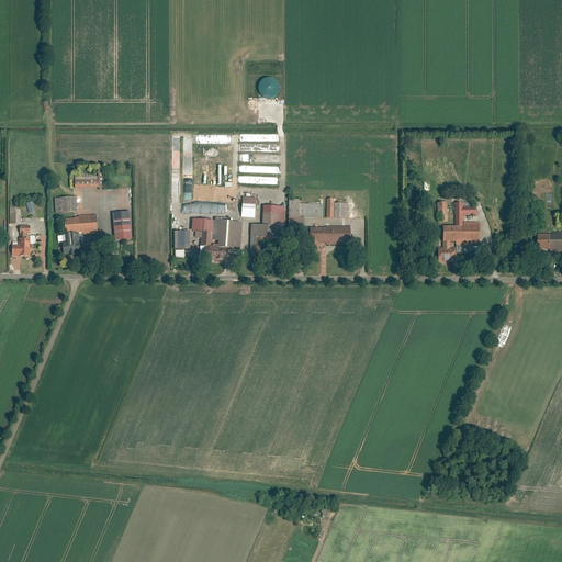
[(266,101),(282,93),(274,77),(258,86),(266,101)]
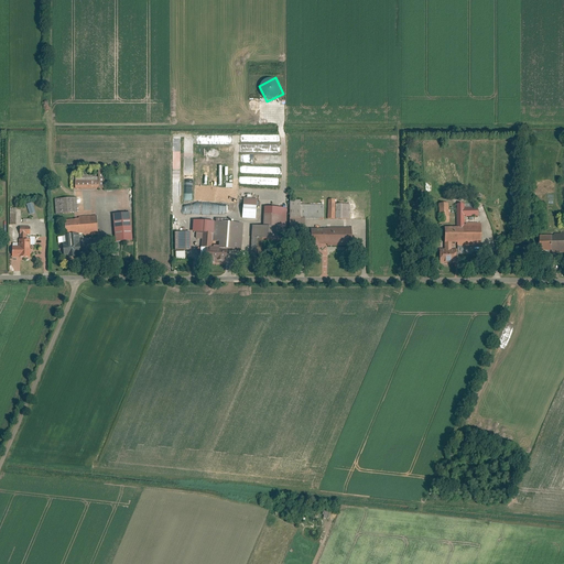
[(99,176),(76,177),(77,188),(99,188),(99,176)]
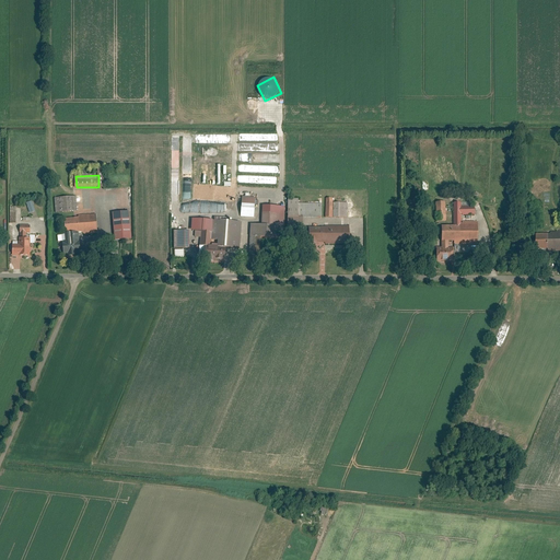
[(208,199),(223,200),(223,191),(218,190),(218,194),(208,194),(208,199)]
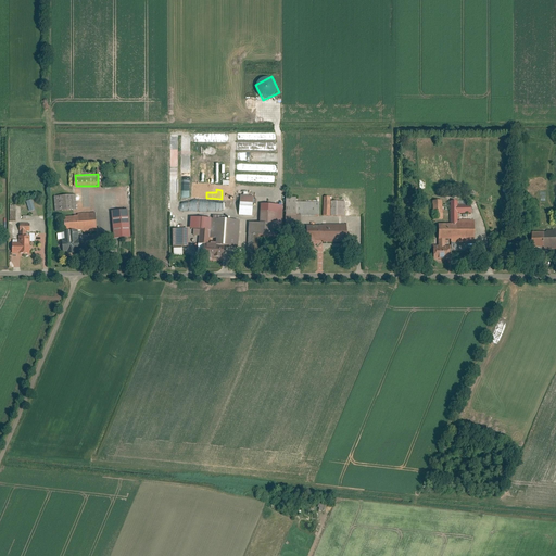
[(76,194),(55,197),(55,212),(77,210),(76,194)]
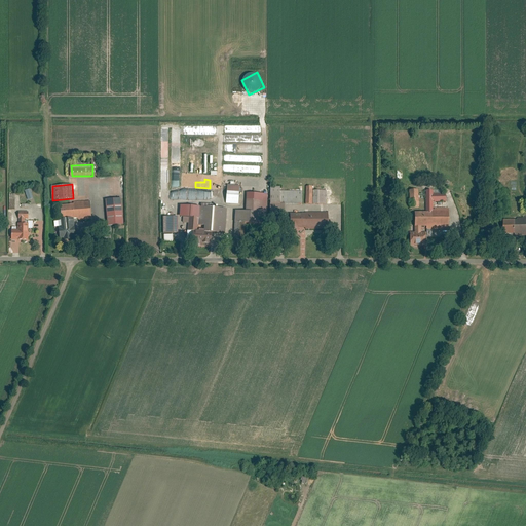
[(239,185),(228,185),(227,202),(239,203),(239,185)]
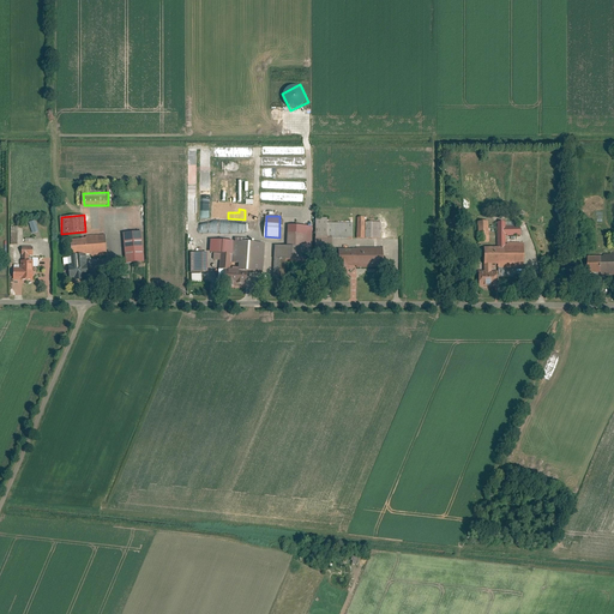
[(329,222),(329,218),(318,218),(317,238),(327,238),(329,222)]
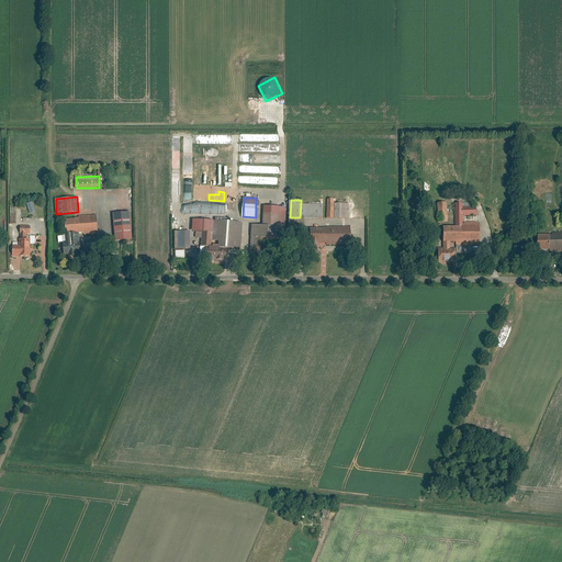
[(33,201),(27,203),(31,213),(37,211),(33,201)]
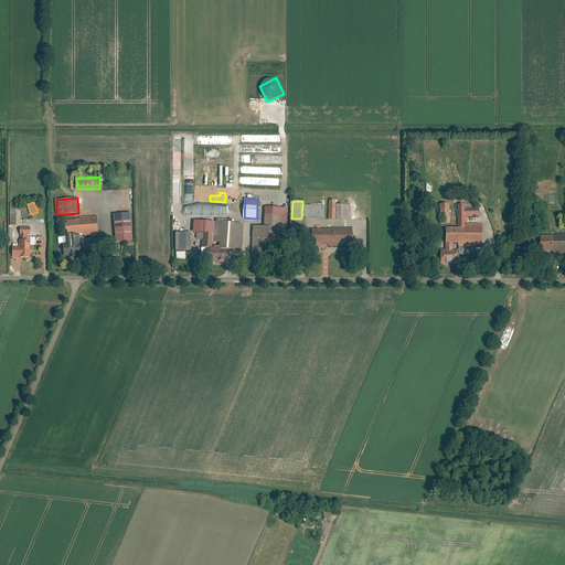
[(467,202),(460,202),(460,226),(448,226),(448,251),(455,251),(455,244),(482,244),(482,223),(467,223),(467,213),(481,213),(481,206),(467,206),(467,202)]
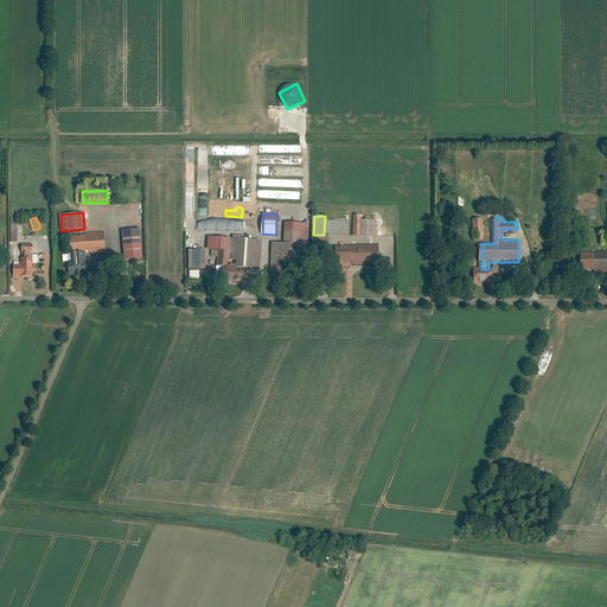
[(484,218),(474,219),(474,240),(485,240),(484,218)]
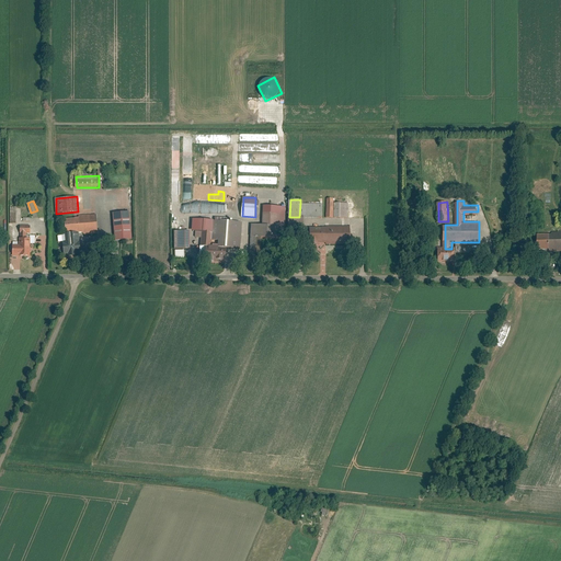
[(321,218),(322,204),(300,203),(299,217),(305,217),(321,218)]
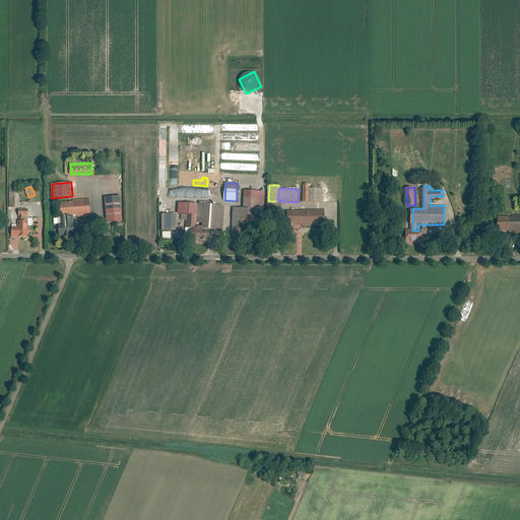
[(322,201),(323,188),(311,188),(310,201),(322,201)]
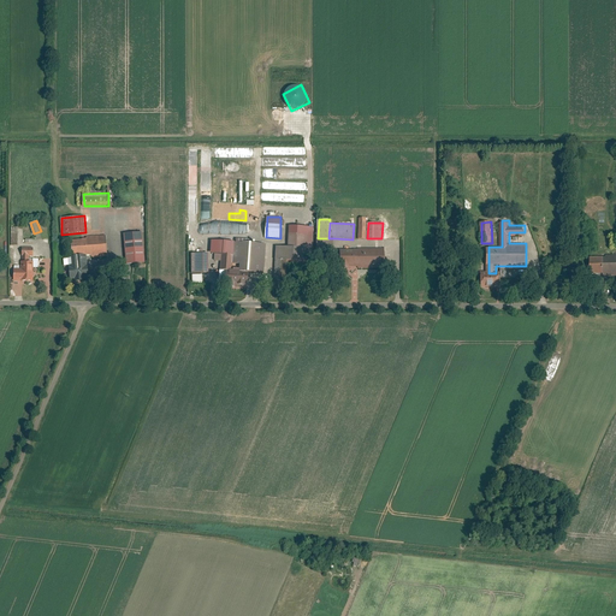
[(314,241),(314,227),(291,226),(291,247),(282,247),(280,260),(307,261),(308,241),(314,241)]
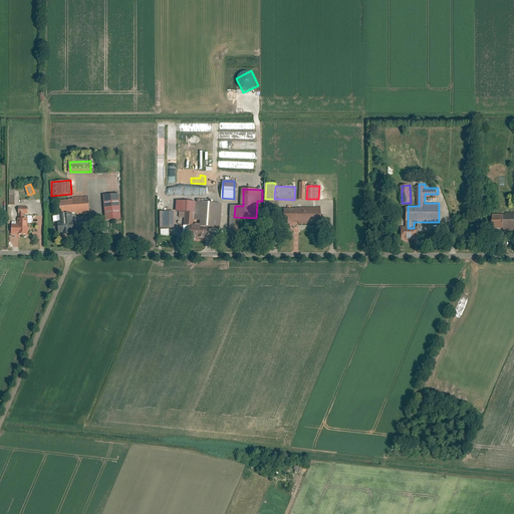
[(119,194),(104,195),(107,220),(121,219),(119,194)]
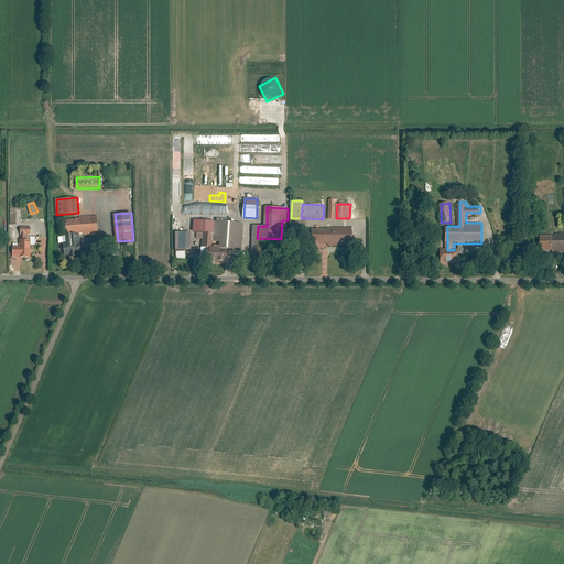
[(99,234),(98,216),(79,218),(80,219),(67,220),(68,235),(86,232),(86,236),(99,234)]
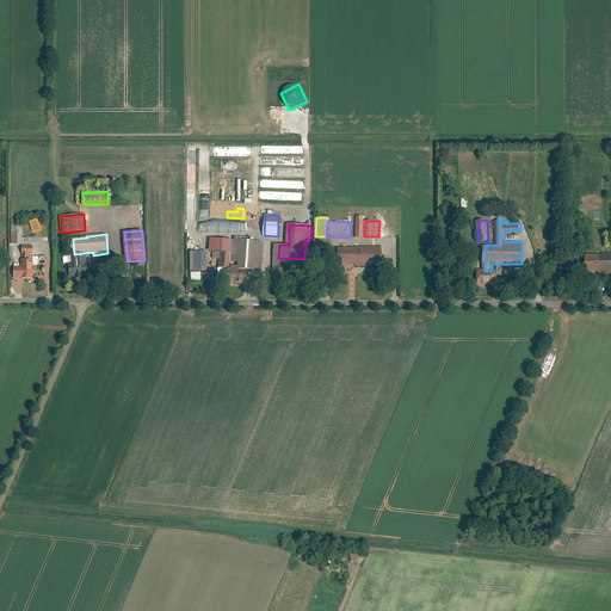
[(326,236),(315,236),(314,250),(332,250),(332,236),(326,236)]
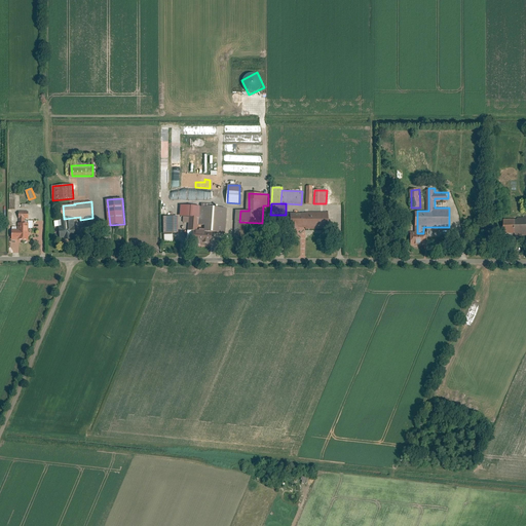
[(200,208),(191,207),(190,209),(190,224),(189,231),(196,231),(199,231),(200,208)]
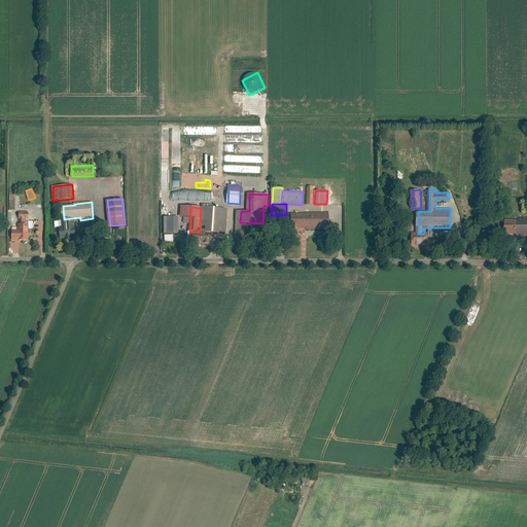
[(207,225),(207,233),(214,233),(225,233),(227,209),(202,208),(201,225),(207,225)]
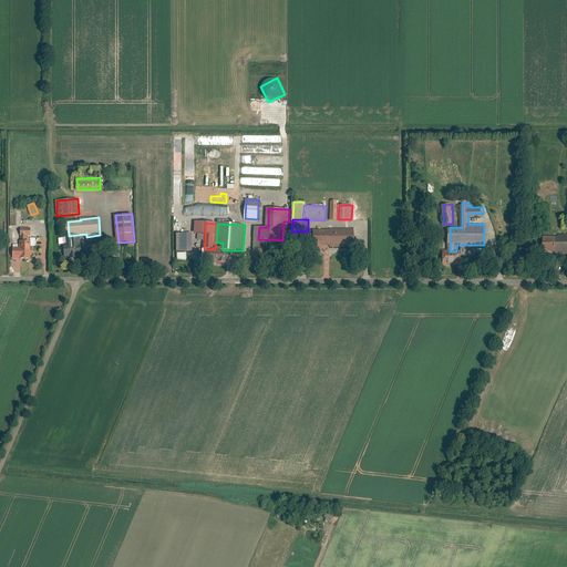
[(315,228),(315,246),(353,246),(353,229),(315,228)]
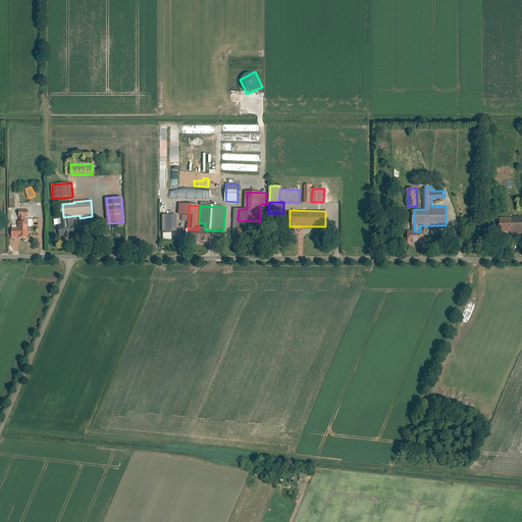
[(516,218),(503,218),(503,232),(521,232),(521,214),(516,215),(516,218)]
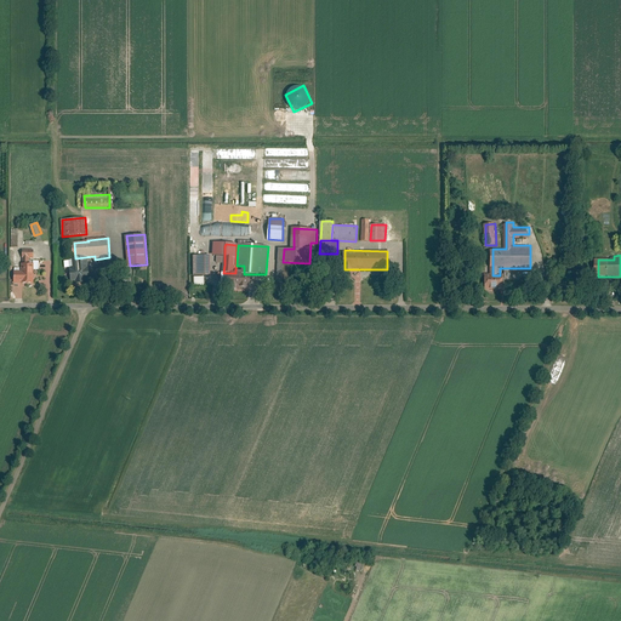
[(210,256),(195,256),(194,275),(210,275),(210,256)]
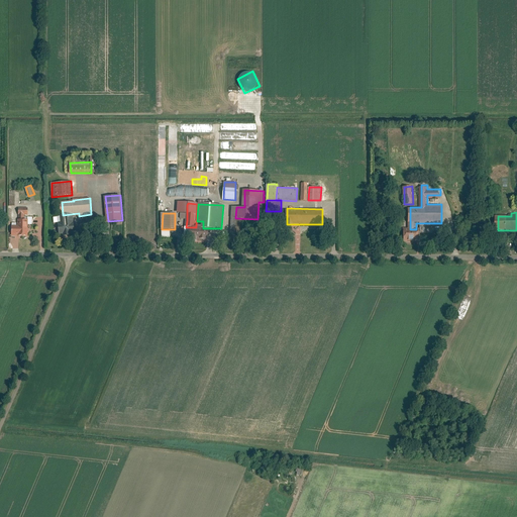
[(74,214),(59,216),(61,234),(65,234),(66,235),(73,234),(73,233),(76,233),(74,214)]
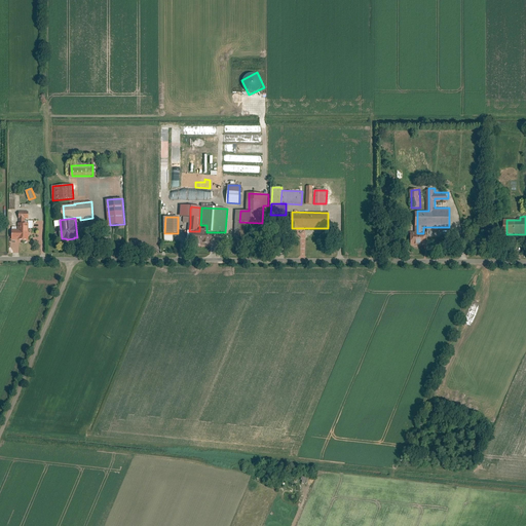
[(26,223),(21,223),(21,228),(13,228),(13,239),(30,239),(30,223),(26,223)]
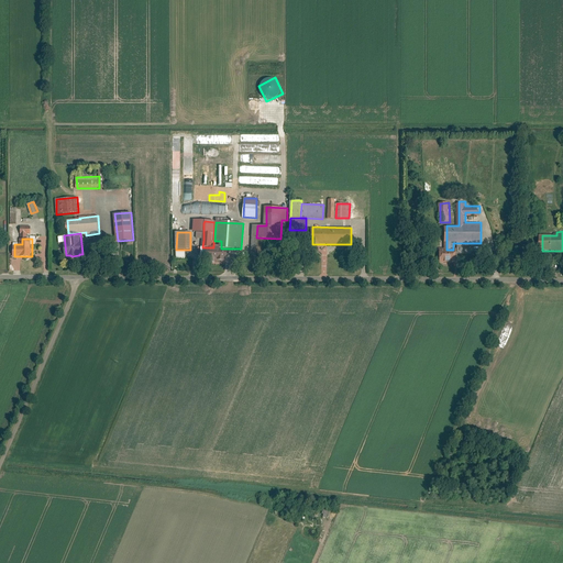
[(213,247),(210,247),(209,260),(228,261),(229,249),(221,249),(213,247)]
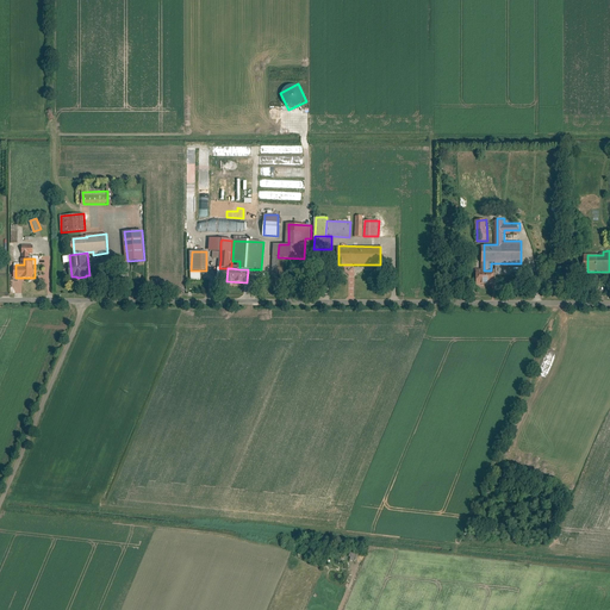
[(478,272),(478,285),(496,285),(496,272),(478,272)]
